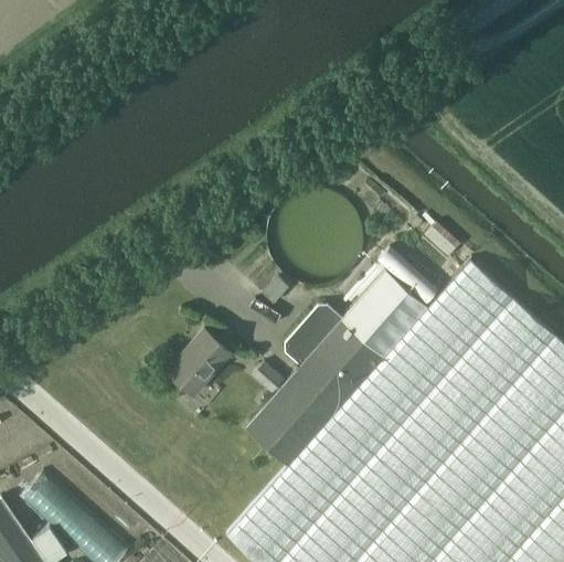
[(417,231),(424,224),(417,219),(412,225),(417,231)]
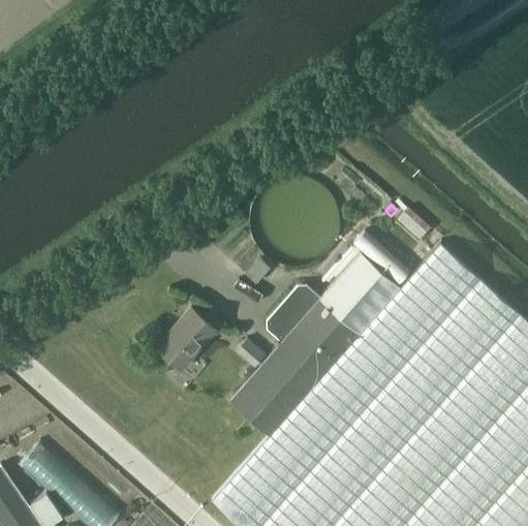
[(420,242),(431,229),(408,210),(397,222),(420,242)]
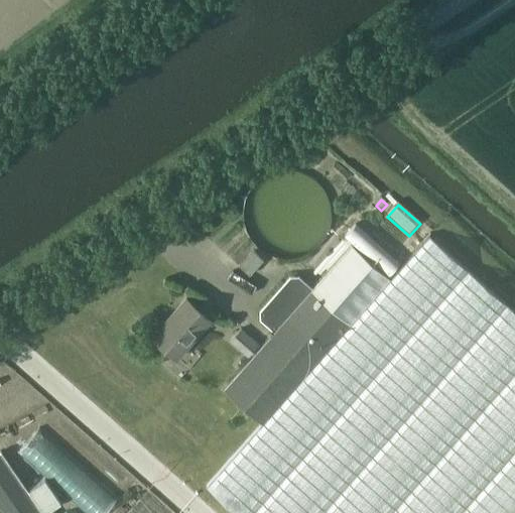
[(310,267),(323,277),(348,249),(336,238),(310,267)]
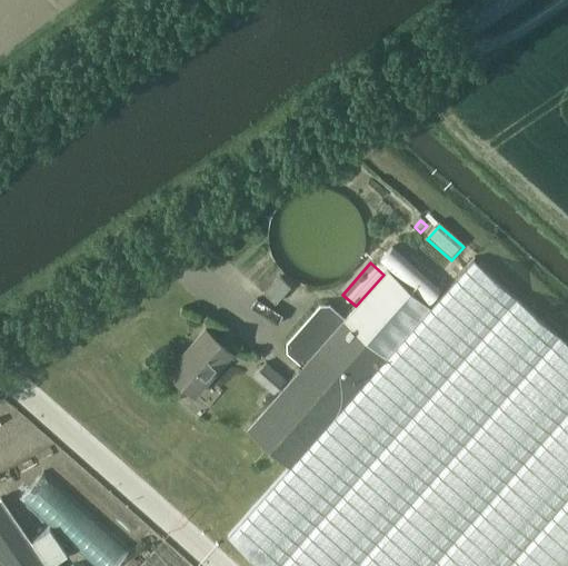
[(290,469),(228,540),(256,565),(567,565),(567,347),(492,280),(472,264),(430,311),(290,469)]
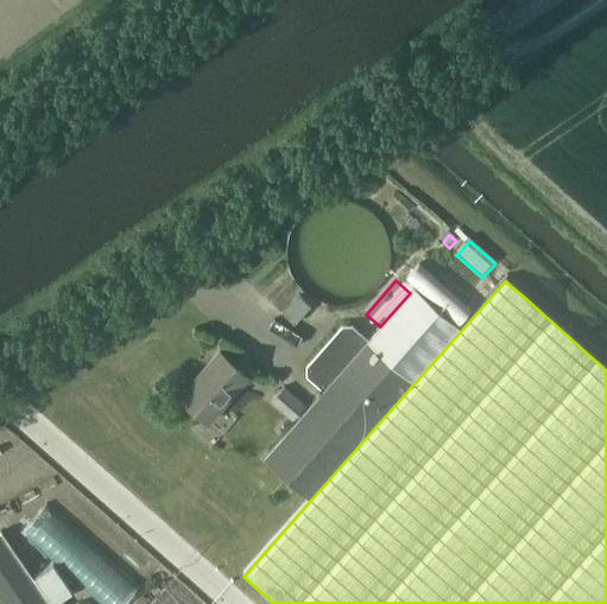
[(323,395),(265,461),(310,501),(460,332),(412,291),(410,293),(380,326),(367,342),(351,328),(340,328),(304,368),(304,380),(323,395)]
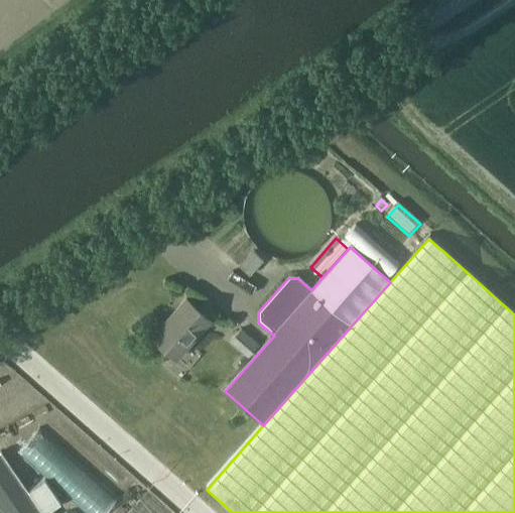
[(252,253),(237,269),(248,278),(262,262),(252,253)]
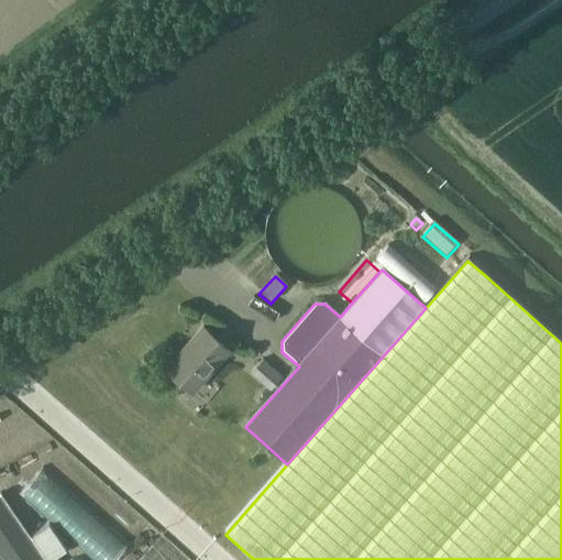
[(193,395),(230,353),(202,329),(166,372),(193,395)]
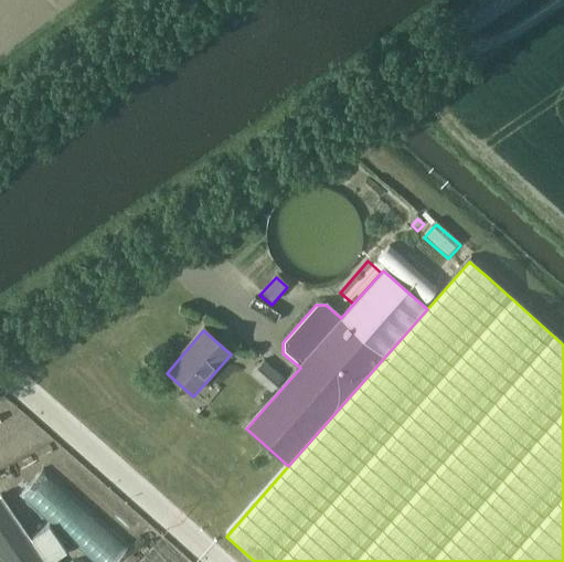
[(284,380),(263,362),(249,377),(270,394),(284,380)]
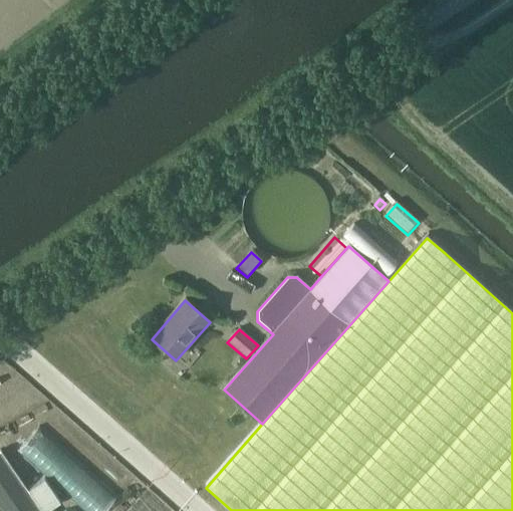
[(20,446),(84,510),(102,510),(114,499),(41,425),(20,446)]
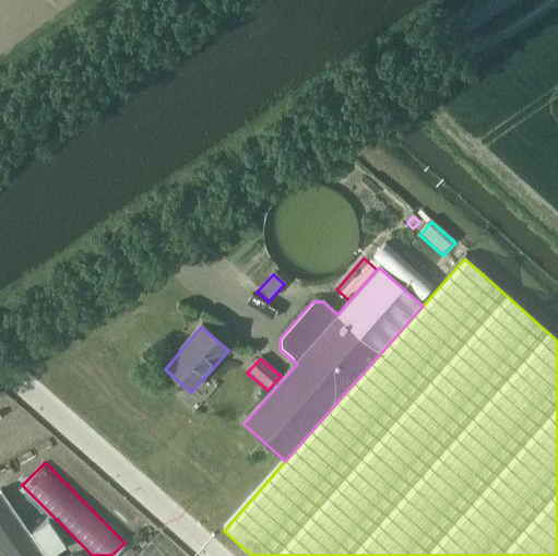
[(0,555),(45,555),(1,492),(0,493),(0,555)]
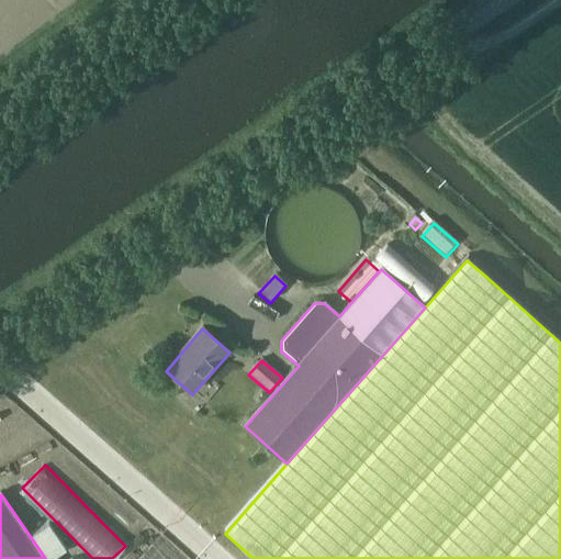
[(66,549),(48,524),(32,536),(46,558),(53,558),(66,549)]
